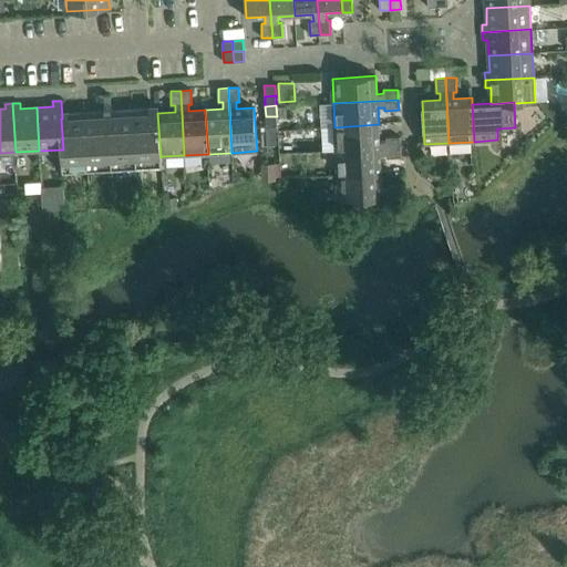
[(157,113),(133,114),(136,163),(151,162),(151,168),(162,167),(162,156),(161,157),(157,113)]
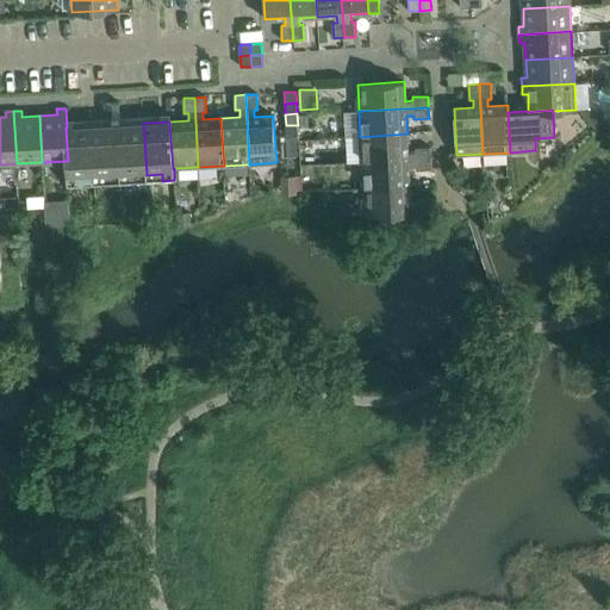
[(143,123),(117,124),(120,184),(131,182),(131,176),(147,175),(143,123)]
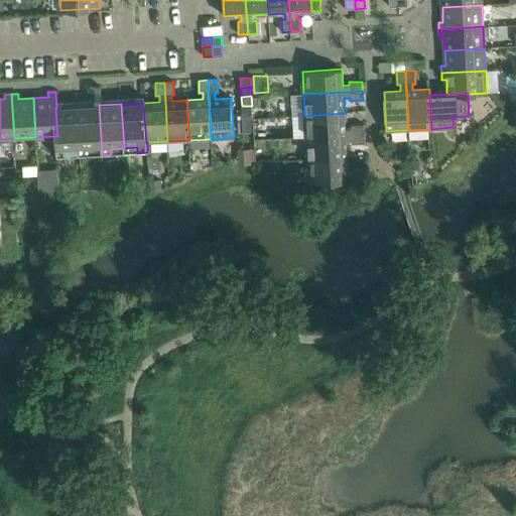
[(99,105),(78,106),(80,150),(93,150),(93,155),(102,155),(99,105)]
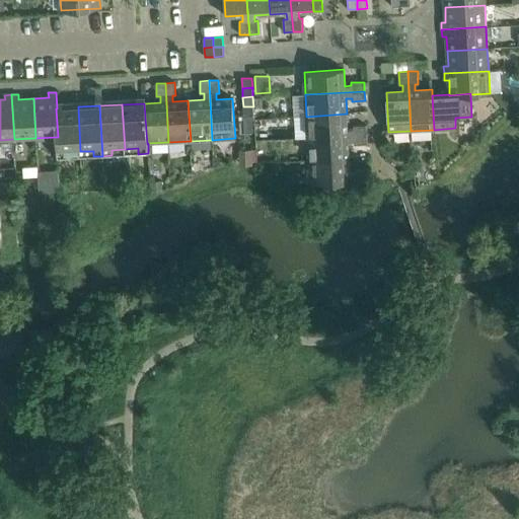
[(58,137),(57,137),(58,158),(68,158),(67,152),(80,151),(78,106),(57,108),(56,108),(58,137)]
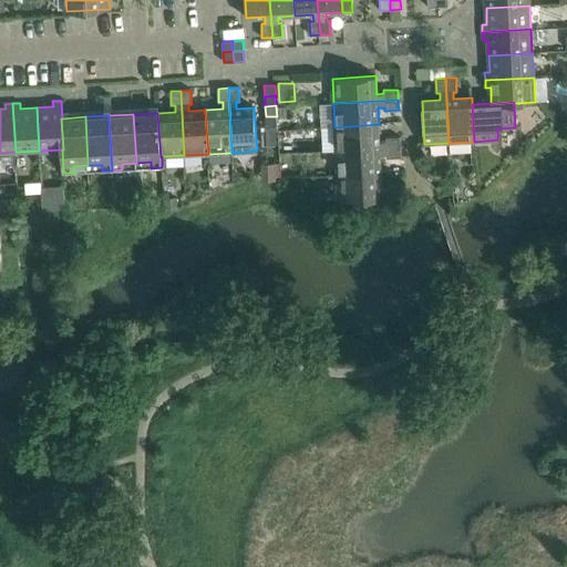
[(277,116),(266,116),(266,127),(275,126),(276,126),(277,126),(277,116)]
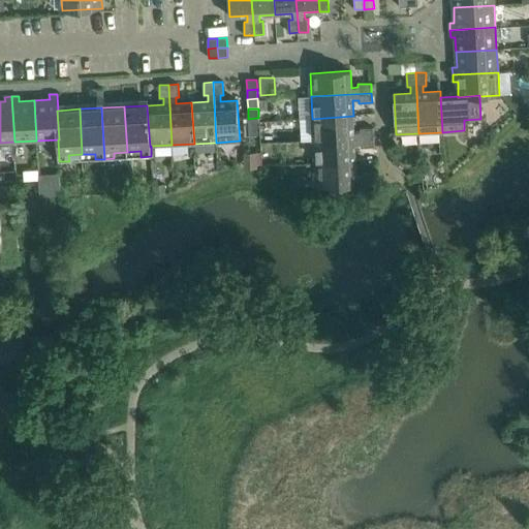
[(353,116),(312,119),(313,141),(374,137),(373,128),(354,129),(353,116)]
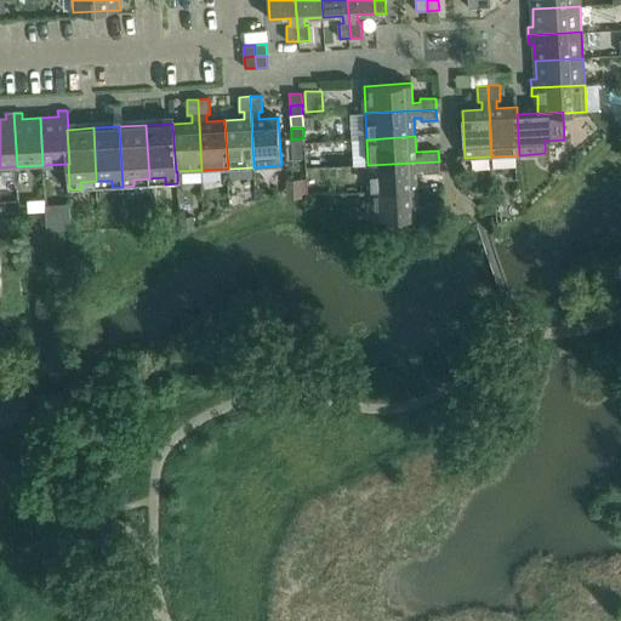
[(291,140),(286,140),(288,159),(303,159),(302,138),(301,138),(291,140)]
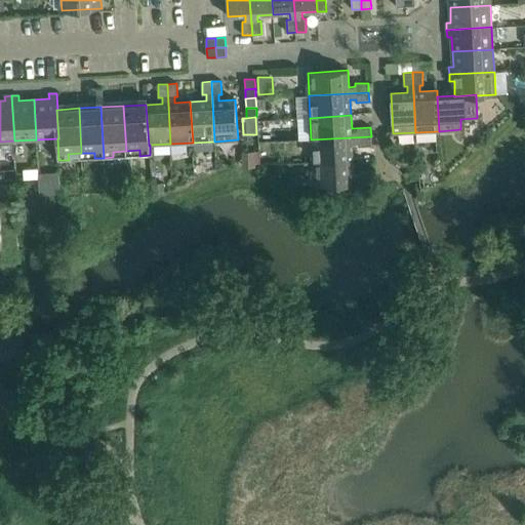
[(371,136),(311,139),(313,162),(353,159),(352,144),(359,144),(359,147),(371,146),(371,136)]
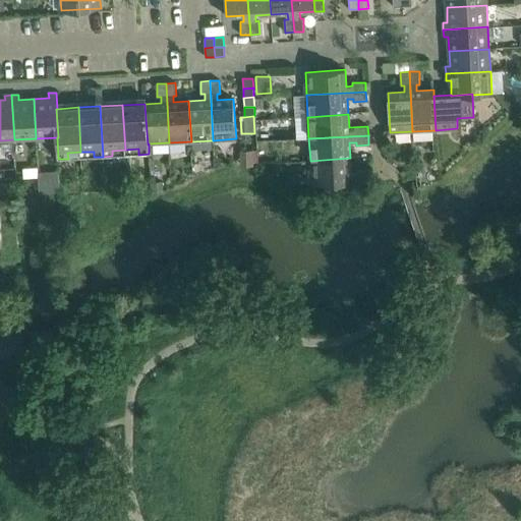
[(254,151),(241,152),(241,163),(241,167),(254,166),(254,151)]
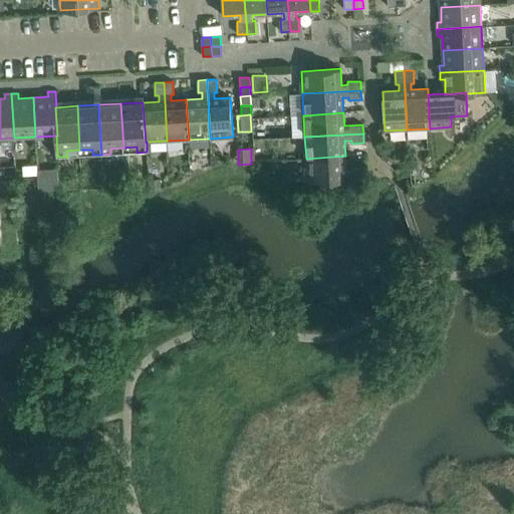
[(345,156),(306,159),(307,181),(346,179),(346,186),(354,185),(354,179),(365,178),(365,168),(352,168),(352,172),(346,172),(345,156)]
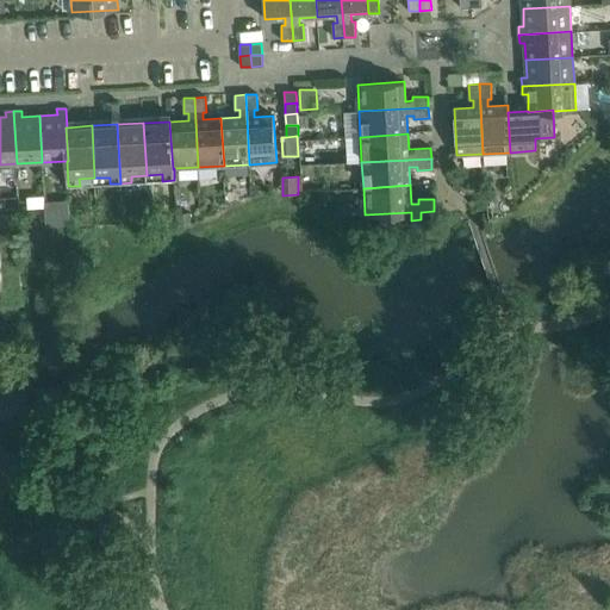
[(43,197),(30,198),(30,209),(44,207),(43,197)]
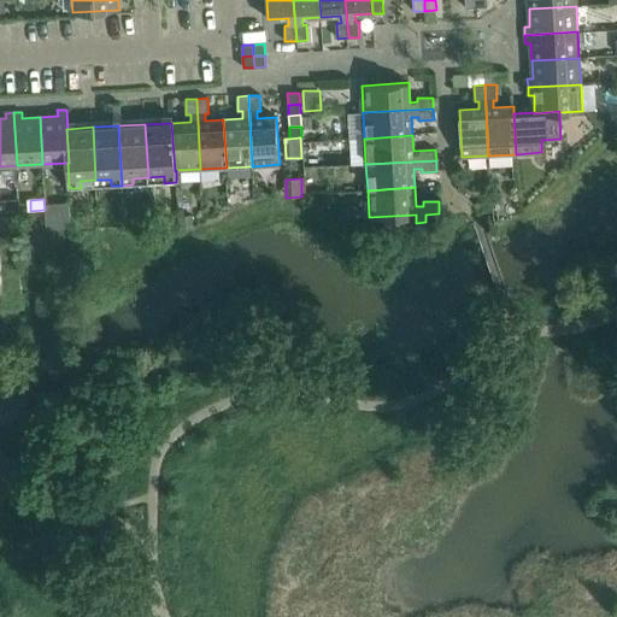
[(193,215),(180,216),(181,227),(191,225),(193,225),(193,224),(193,215)]
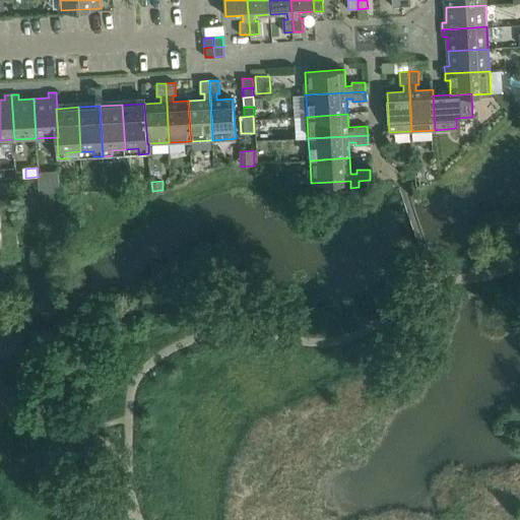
[(7,184),(0,184),(0,196),(8,196),(7,184)]
